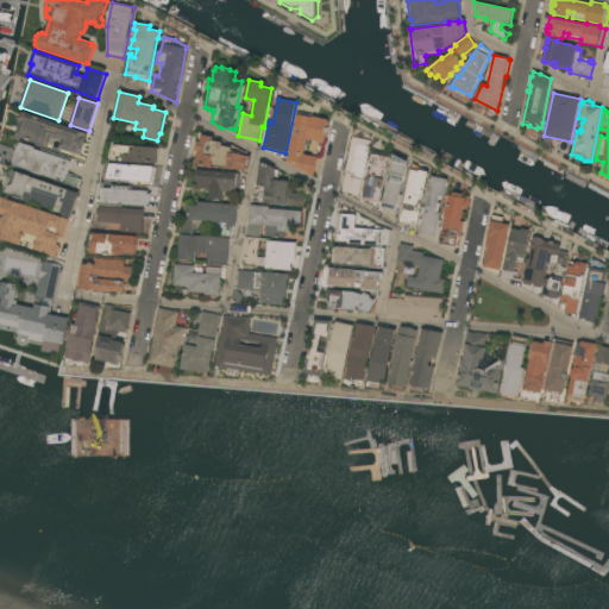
[(83,132),(83,133),(87,135),(85,142),(86,142),(81,156),(60,149),(62,142),(54,138),(51,144),(46,146),(16,137),(20,124),(18,119),(20,113),(24,112),(83,132)]
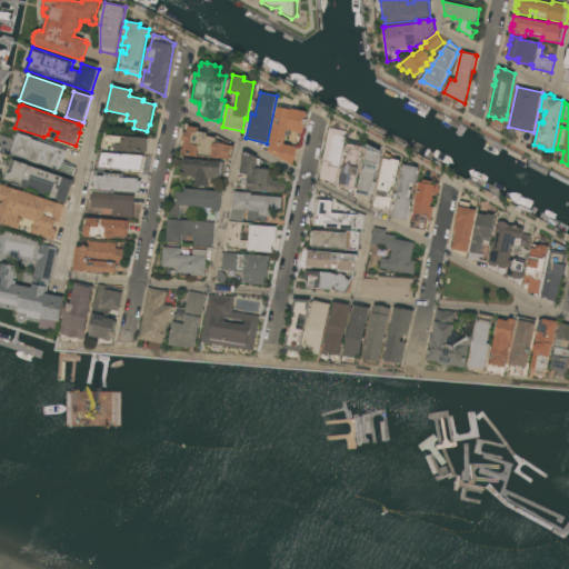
[(278,106),(307,112),(306,113),(308,113),(303,133),(287,130),(285,145),(297,147),(293,165),(269,152),(278,106)]
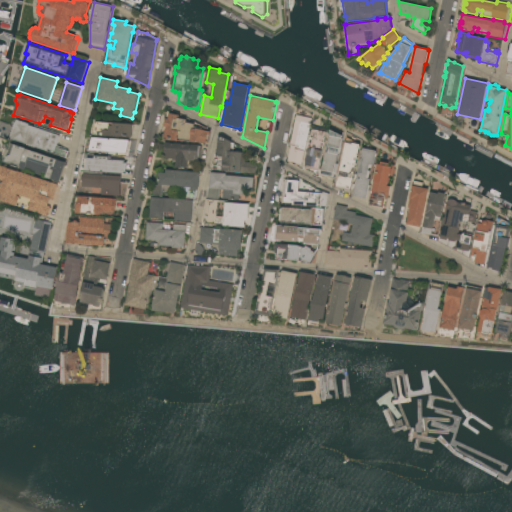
[(164,140),(167,127),(165,127),(168,111),(171,112),(171,113),(181,116),(180,119),(187,120),(187,122),(194,124),(195,122),(206,129),(205,131),(212,132),(209,143),(164,140)]
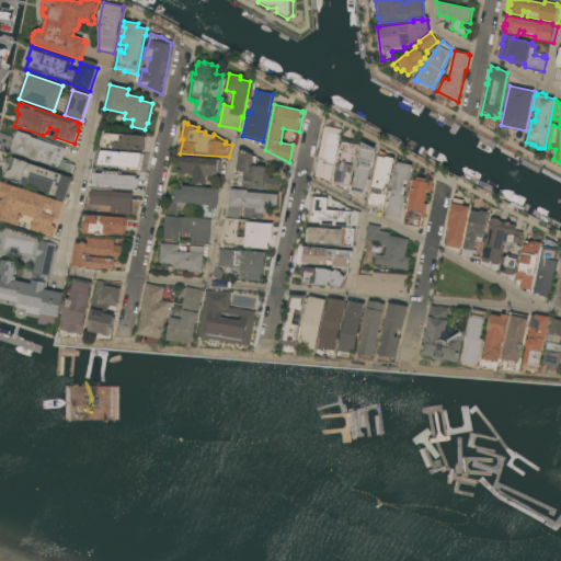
[(319,160),(318,160),(324,126),(341,129),(331,181),(316,178),(319,160)]
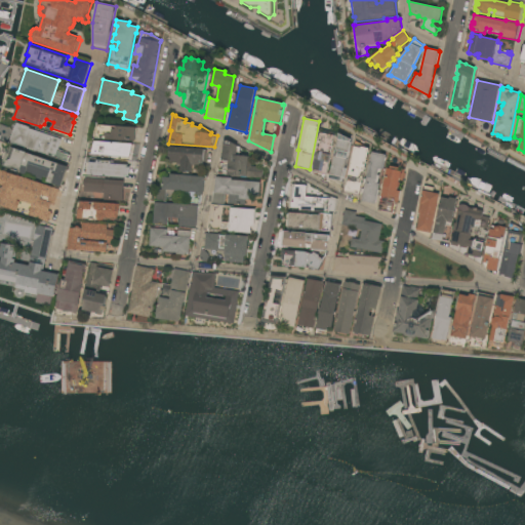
[(37,151),(36,153),(28,150),(29,148),(10,142),(15,126),(16,126),(17,123),(31,127),(30,128),(35,130),(36,128),(65,138),(64,139),(63,139),(58,151),(71,155),(68,162),(37,151)]
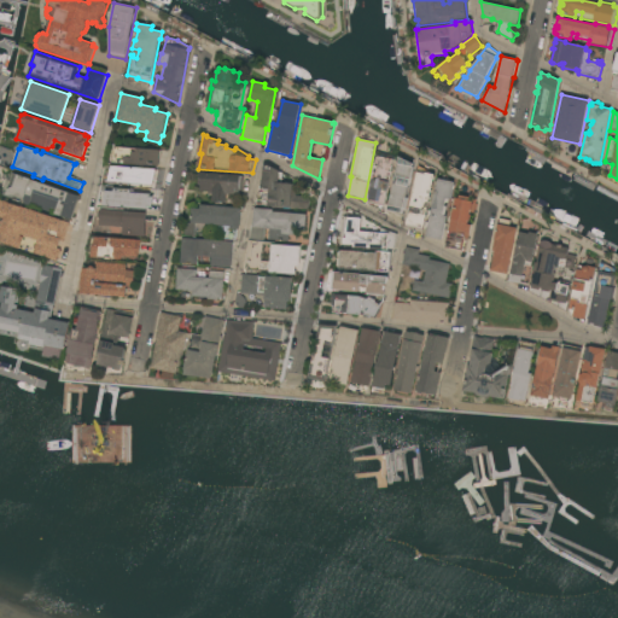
[(161,150),(157,167),(112,163),(112,162),(111,161),(111,156),(114,156),(114,152),(112,152),(114,147),(115,149),(115,147),(161,150)]
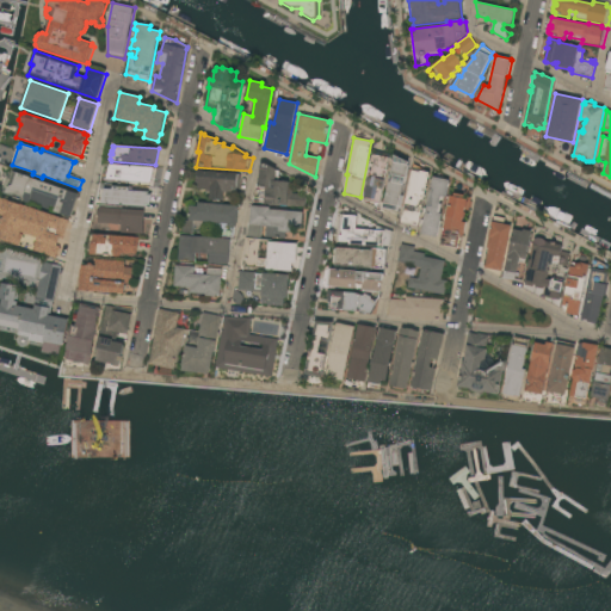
[(374,152),(390,155),(381,203),(380,205),(377,207),(375,207),(364,202),(374,152)]
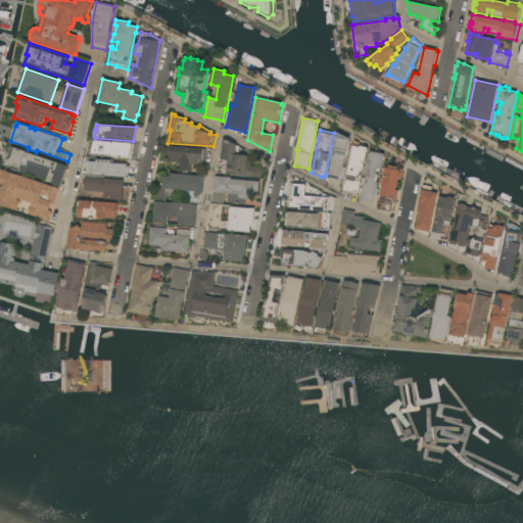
[(338,133),(350,139),(349,141),(350,142),(348,151),(347,151),(344,168),(345,168),(343,177),(340,176),(339,180),(328,178),(338,133)]
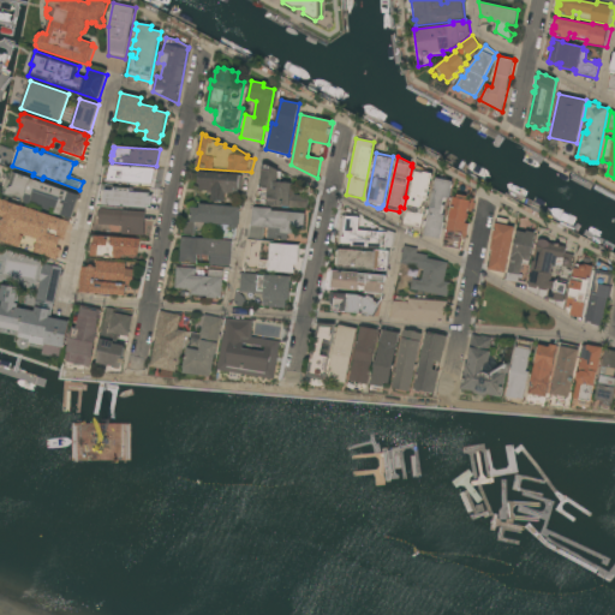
[(267,206),(268,187),(261,187),(263,166),(267,165),(279,171),(279,172),(281,172),(280,181),(296,184),(294,195),(309,196),(308,198),(309,201),(309,203),(308,208),(306,209),(267,206)]
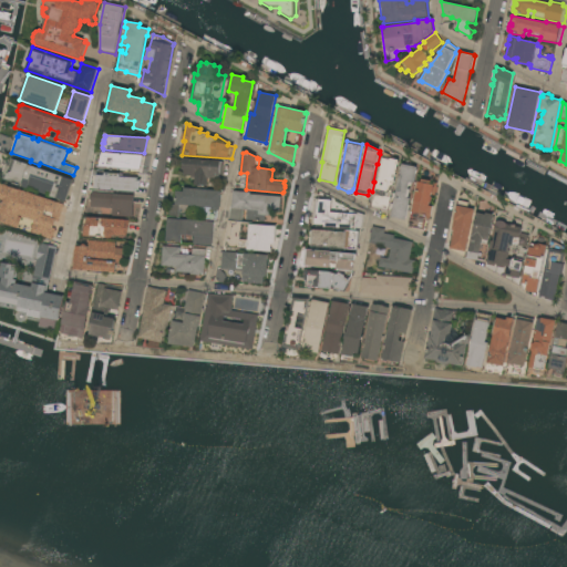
[(143,155),(140,169),(100,166),(102,153),(143,155)]
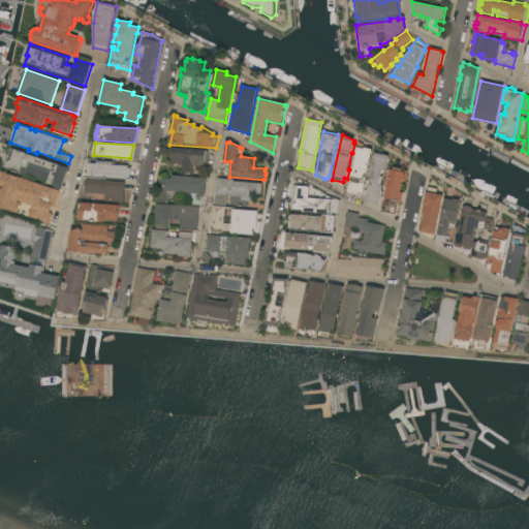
[(69,168),(62,188),(48,183),(49,180),(44,178),(42,182),(21,174),(21,173),(2,166),(6,154),(9,155),(11,148),(69,168)]
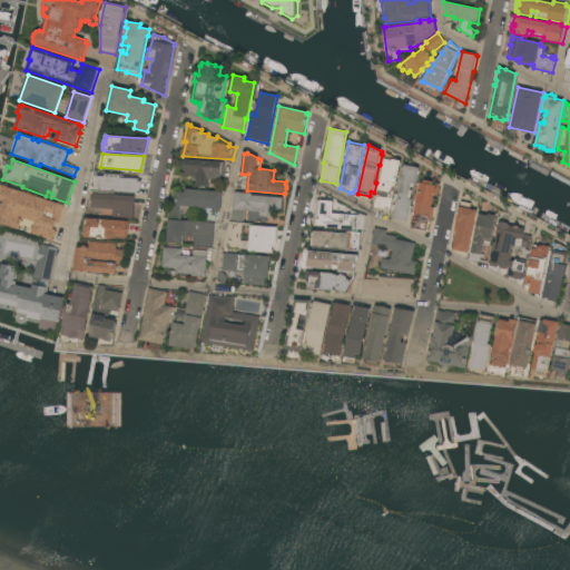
[(223,161),(220,180),(209,179),(208,187),(196,186),(196,178),(193,178),(193,176),(185,176),(186,172),(184,172),(184,159),(223,161)]
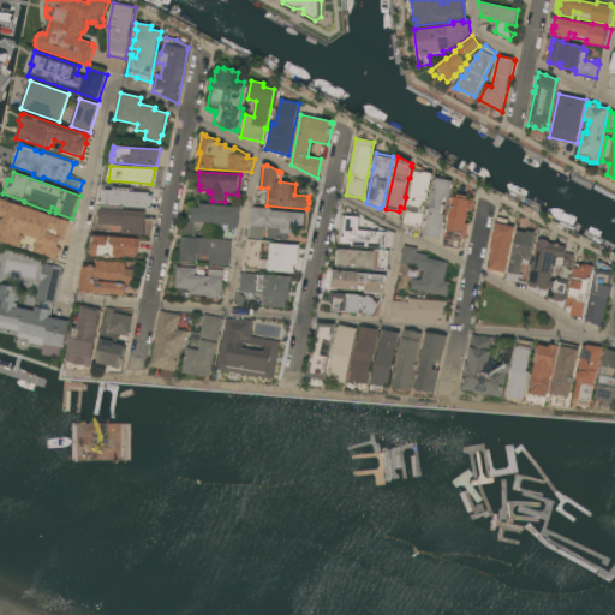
[(416,172),(423,173),(424,172),(433,174),(422,227),(405,224),(416,172)]
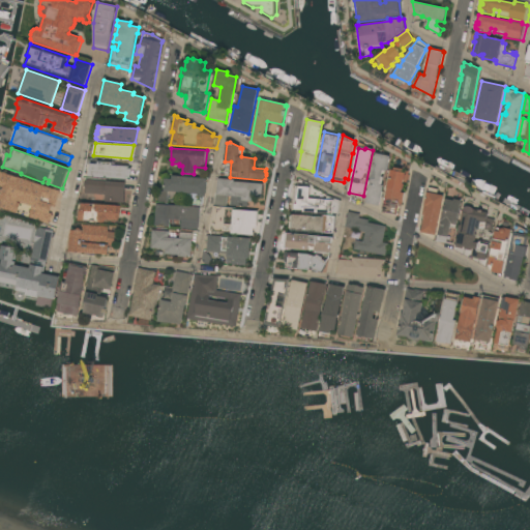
[(369,185),(367,185),(367,181),(370,181),(376,153),(390,156),(387,172),(385,171),(385,174),(382,174),(382,177),(383,177),(382,185),(384,185),(379,206),(365,203),(369,185)]
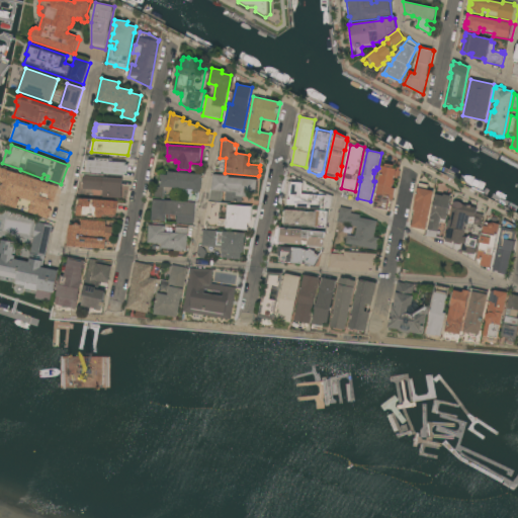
[(86,173),(89,160),(95,161),(95,158),(110,159),(110,162),(125,163),(125,165),(128,165),(127,174),(123,174),(123,176),(86,173)]
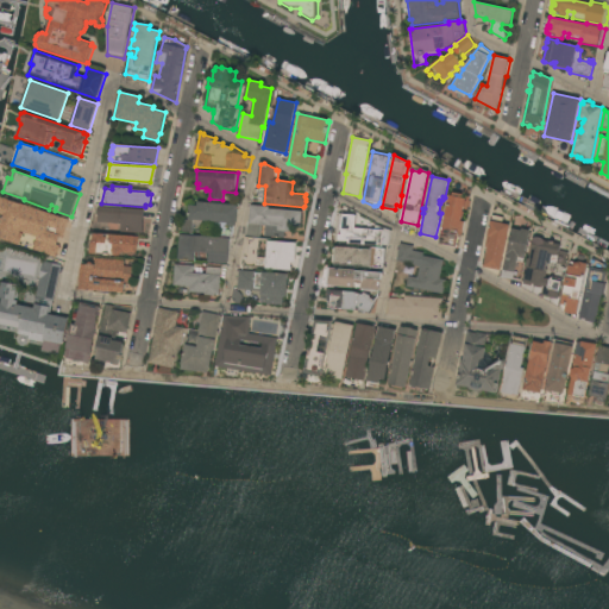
[(70,220),(57,258),(31,249),(35,240),(20,236),(18,244),(0,238),(0,199),(1,196),(70,220)]
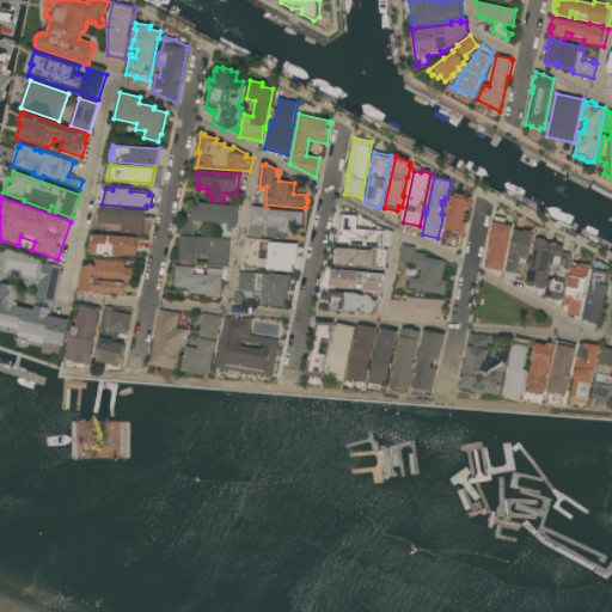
[(451,197),(473,201),(472,208),(471,208),(470,212),(466,210),(465,213),(466,213),(466,219),(464,218),(464,222),(469,224),(467,233),(464,233),(464,236),(461,236),(460,242),(458,242),(457,248),(441,245),(451,197)]
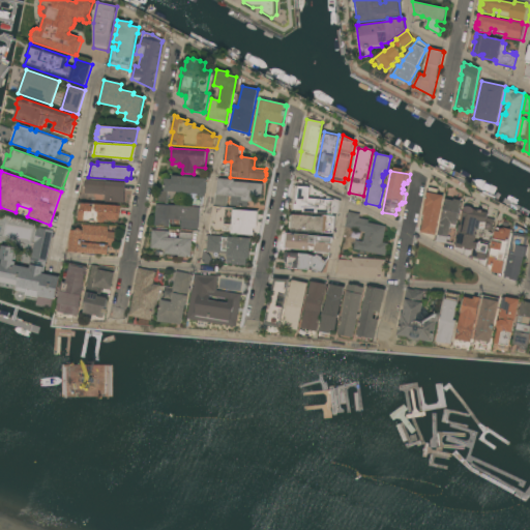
[(207,179),(205,197),(204,197),(203,206),(190,205),(192,195),(187,195),(187,194),(179,193),(179,196),(169,196),(168,203),(158,202),(159,192),(164,192),(165,178),(172,179),(172,176),(207,179)]
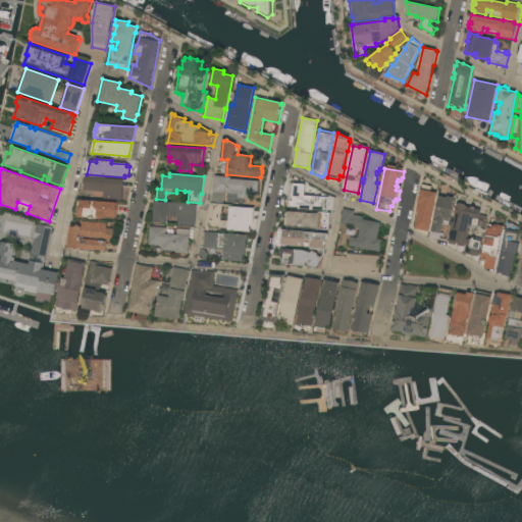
[(227,230),(227,229),(205,228),(210,203),(213,190),(214,191),(215,176),(231,177),(231,179),(260,181),(259,196),(251,195),(251,199),(245,199),(244,204),(227,203),(227,194),(223,194),(222,214),(221,214),(220,220),(228,221),(229,207),(254,208),(253,225),(250,225),(250,231),(227,230)]
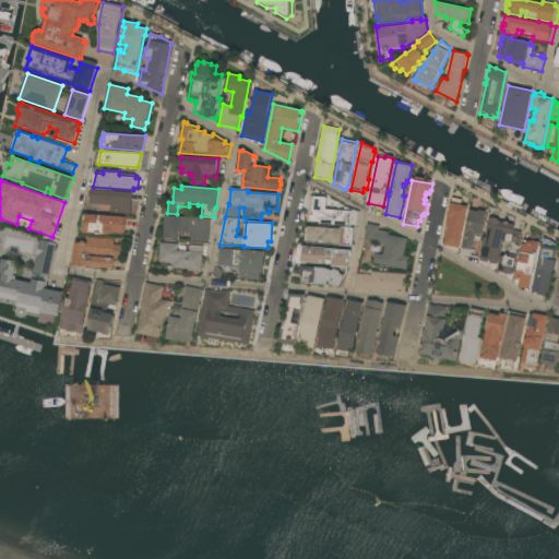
[(320,224),(320,222),(310,221),(311,214),(313,214),(316,195),(317,189),(328,195),(326,210),(344,211),(345,207),(359,212),(357,226),(320,224)]
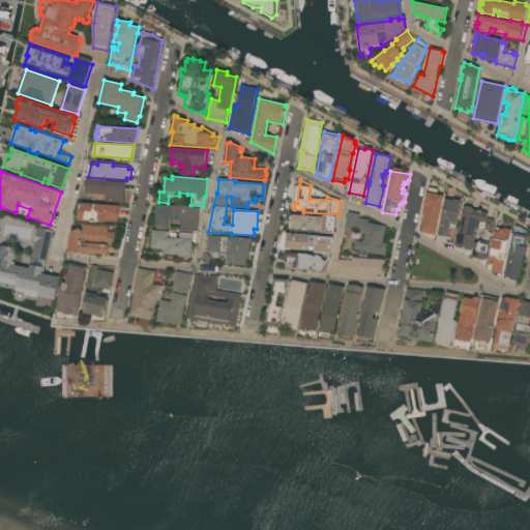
[(124,204),(105,202),(106,196),(85,194),(85,187),(84,186),(84,182),(86,182),(86,180),(126,182),(124,204)]
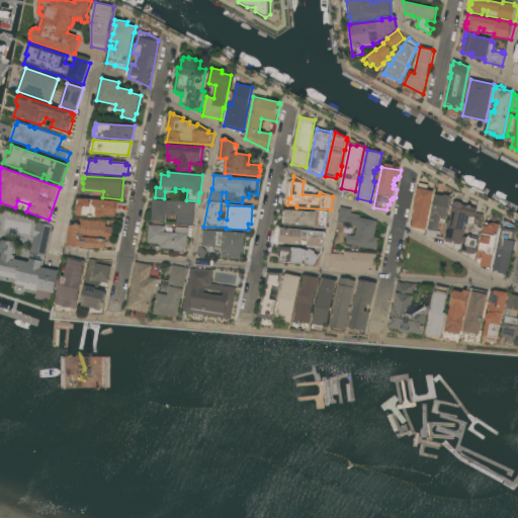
[(425,231),(412,228),(417,202),(415,201),(419,183),(428,185),(427,189),(434,191),(425,231)]
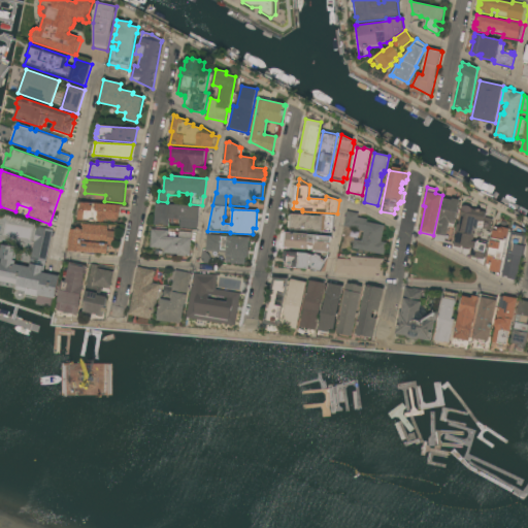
[(444,199),(452,200),(453,198),(460,200),(459,206),(460,206),(457,219),(456,219),(455,225),(454,224),(453,227),(452,227),(448,243),(435,240),(444,199)]
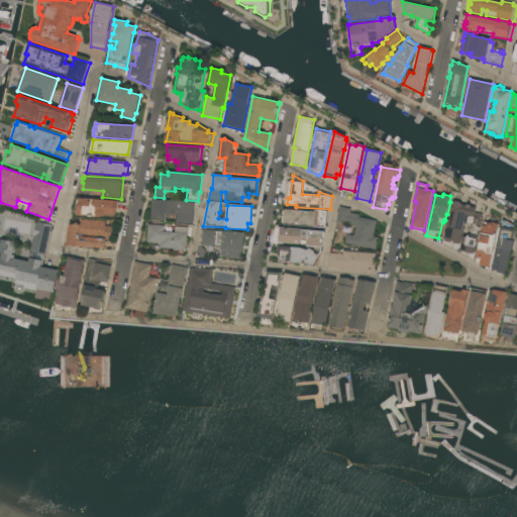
[(118,201),(115,216),(114,215),(114,217),(105,216),(105,214),(104,214),(103,216),(102,217),(99,217),(98,217),(96,215),(96,217),(74,215),(77,199),(118,201)]
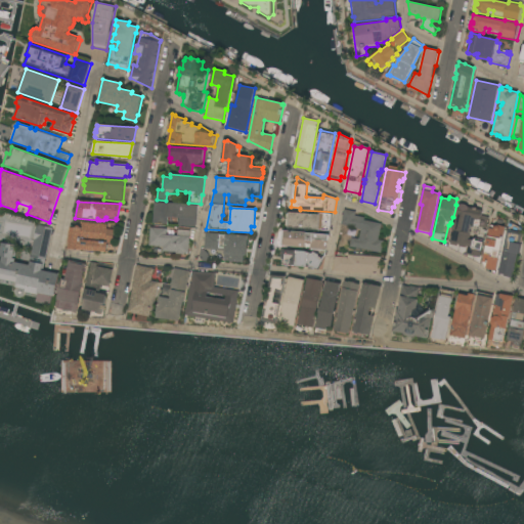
[(198,205),(197,227),(180,226),(180,218),(168,218),(168,224),(154,224),(155,203),(198,205)]
